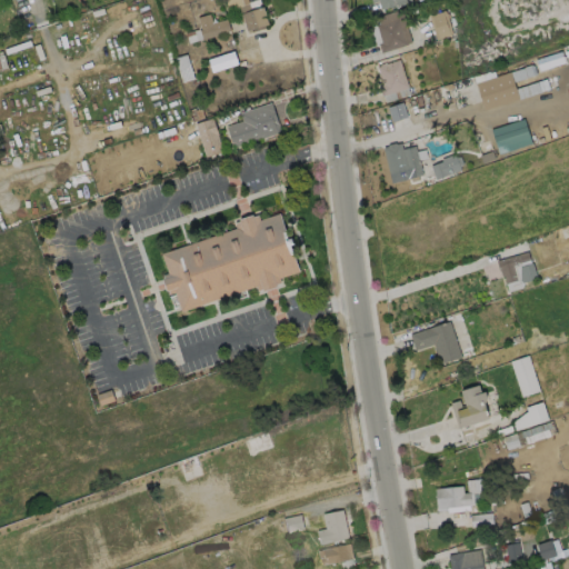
[(248,0),(252,11),(265,8),(270,25),(248,31),(243,15),(242,15),(241,8),(239,9),(238,7),(230,10),(227,0),(248,0)]
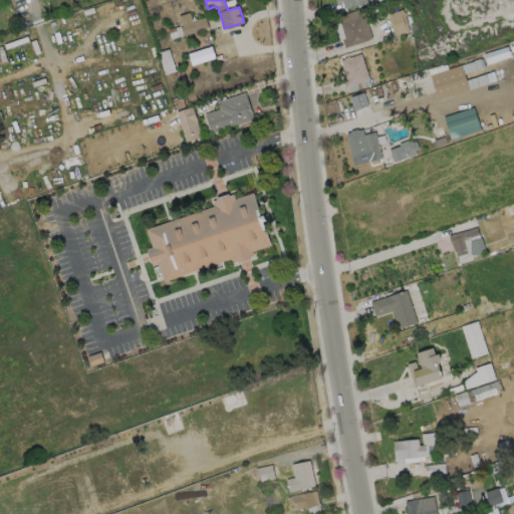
[(372,0),(373,2),(357,7),(356,5),(345,9),(343,1),(337,3),(336,0),(372,0)]
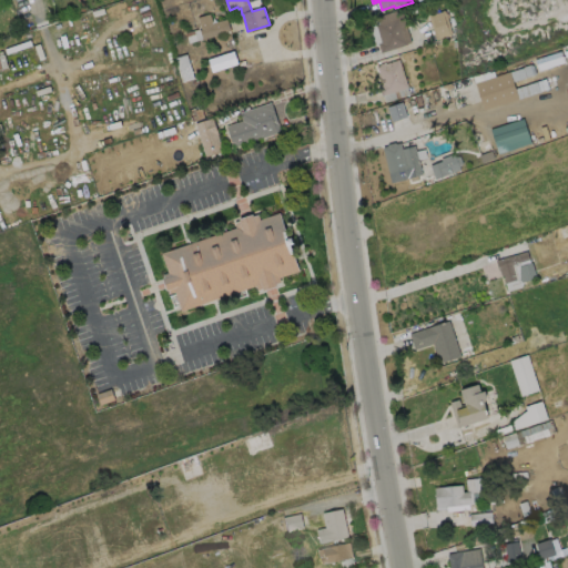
[(411,41),(401,11),(368,21),(378,51),(411,41)]
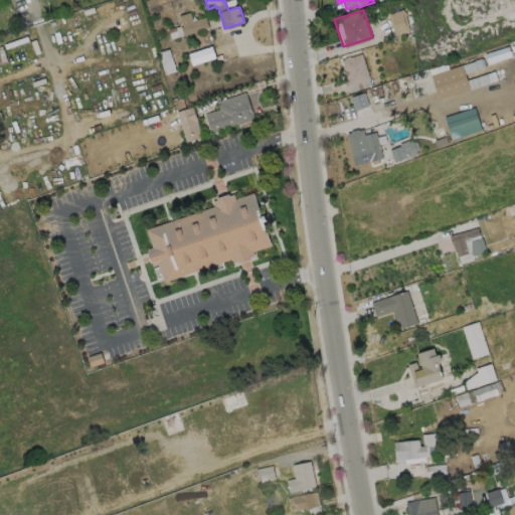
[(169,29),(171,38),(208,29),(206,17),(193,20),(191,12),(178,16),(180,26),(169,29)]
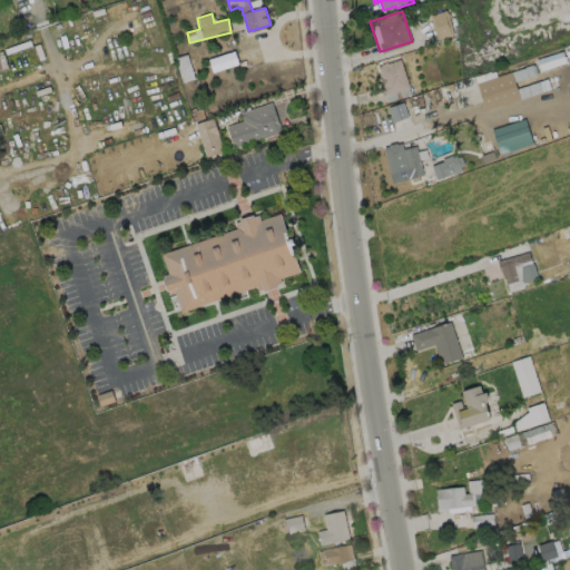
[(438,37),(450,35),(448,20),(444,21),(443,15),(433,17),(438,37)]
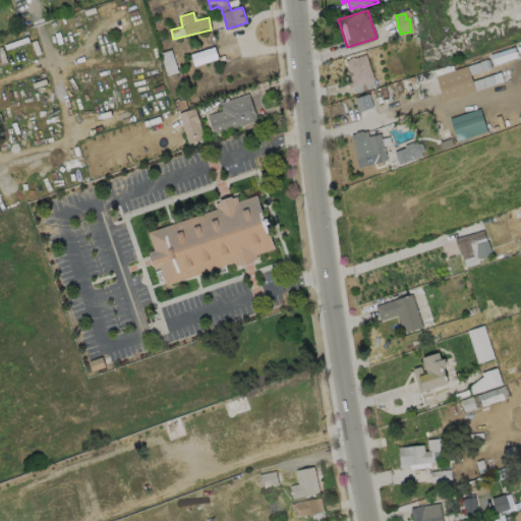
[(190,53),(193,65),(218,59),(215,47),(190,53)]
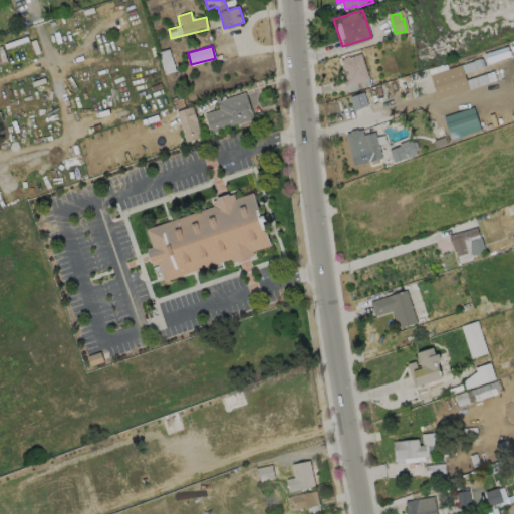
[(510,56),(507,46),(484,53),(487,63),(510,56)]
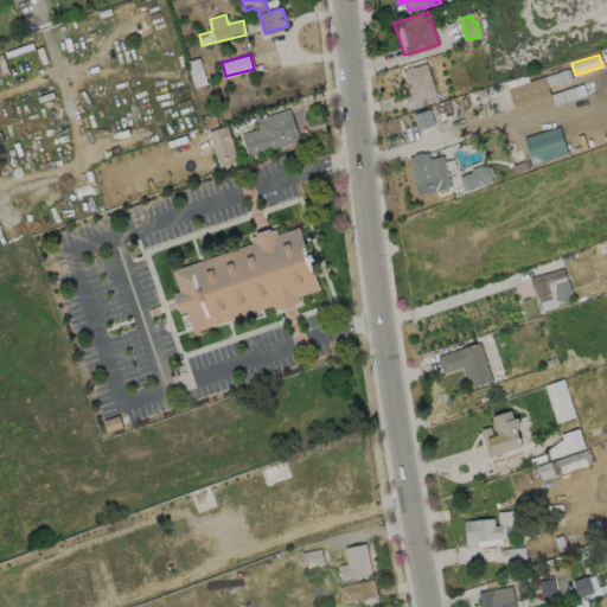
[(186,61),(193,87),(206,83),(199,57),(186,61)]
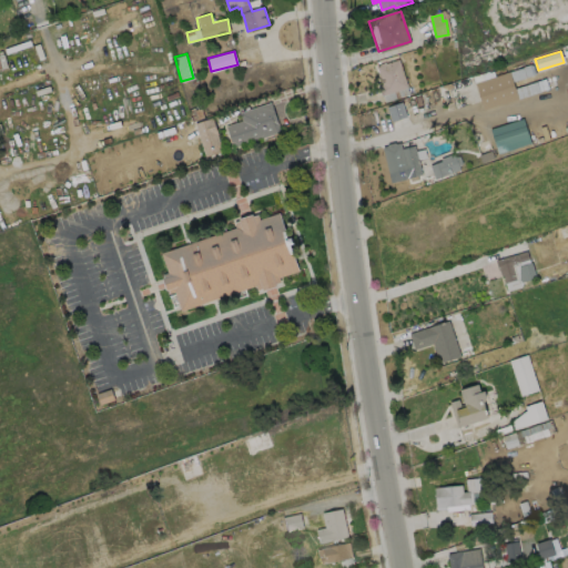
[(382,100),(407,95),(402,60),(376,64),(382,100)]
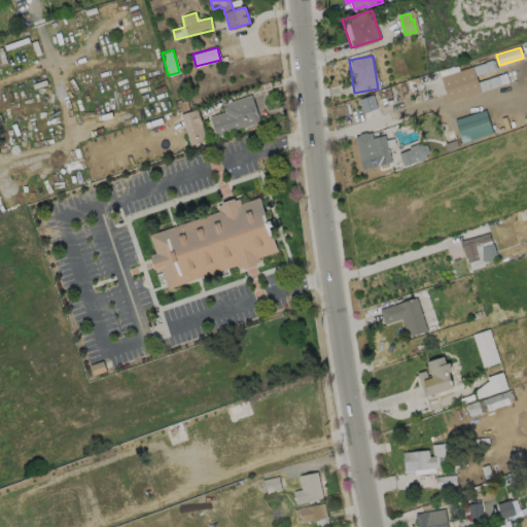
[(508,83),(505,74),(478,81),(473,67),(441,75),(448,100),(508,83)]
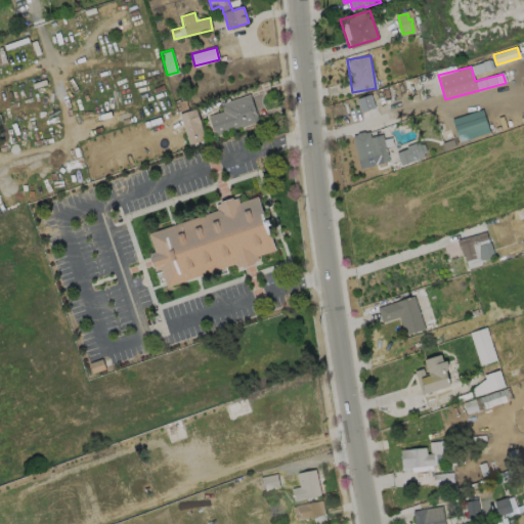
[(222,101),(224,112),(209,115),(214,135),(259,124),(252,94),(222,101)]
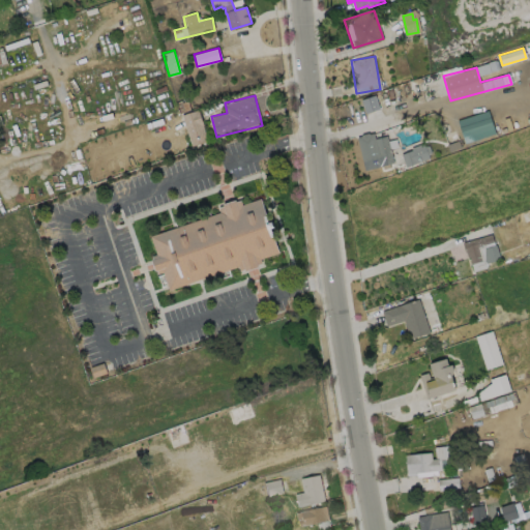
[(379,109),(375,95),(361,99),(364,113),(379,109)]
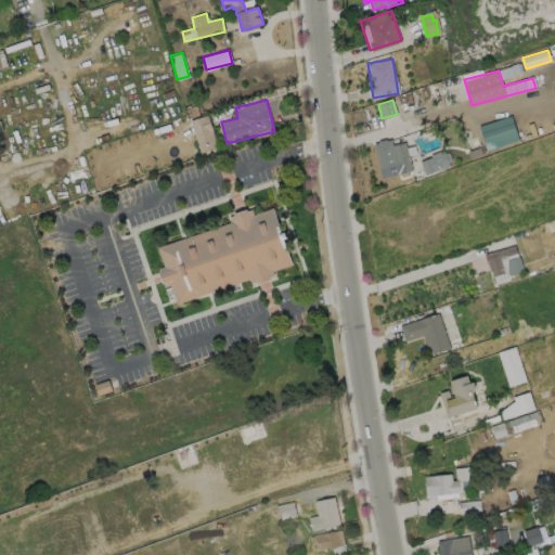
[(202,154),(218,149),(207,114),(190,120),(202,154)]
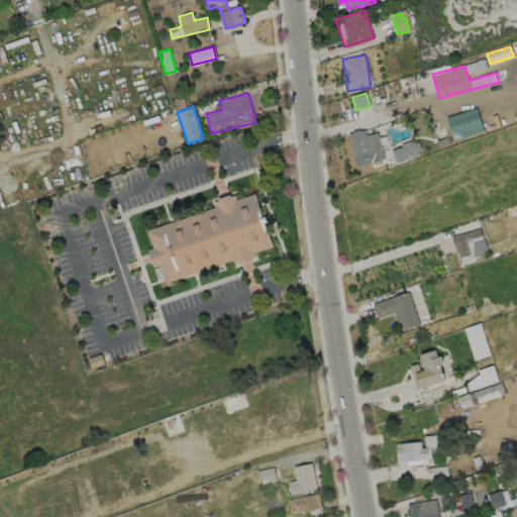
[(452,138),(483,129),(477,108),(445,117),(452,138)]
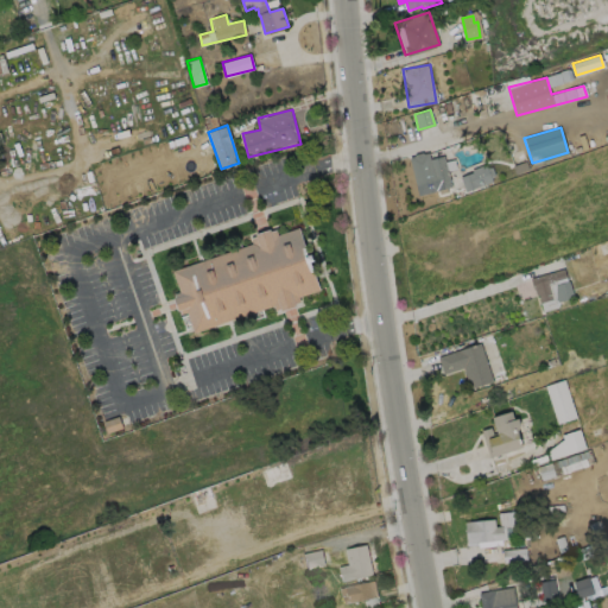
[(454,185),(447,158),(434,162),(430,151),(410,157),(419,194),(454,185)]
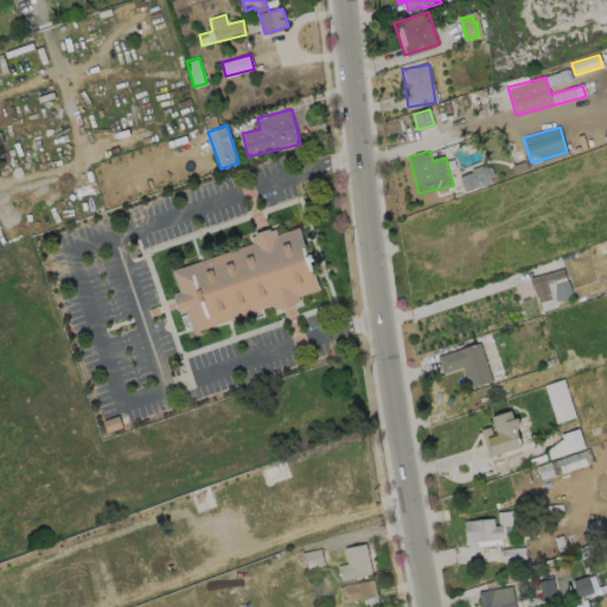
[(497,180),(491,164),(459,176),(465,191),(497,180)]
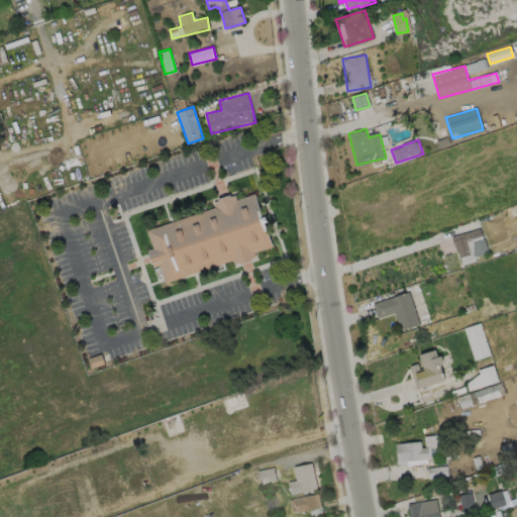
[(145,228),(160,282),(272,251),(255,191),(213,203),(215,210),(145,228)]
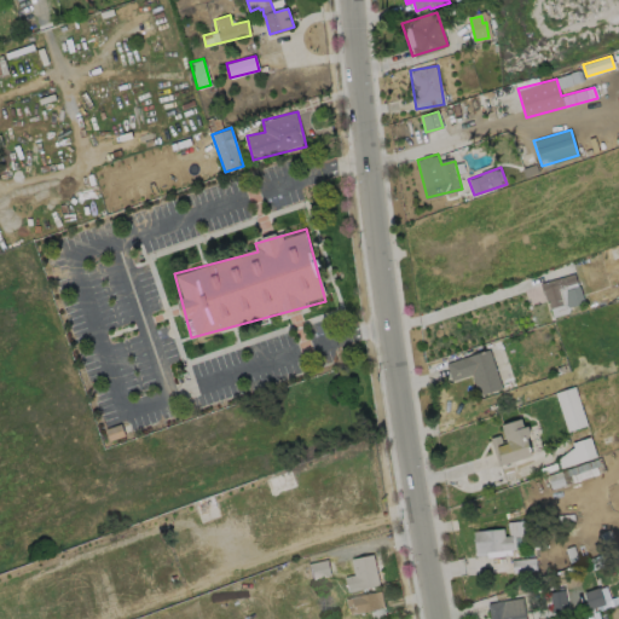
[(566,289),(577,285),(574,273),(541,282),(550,316),(571,310),(566,289)]
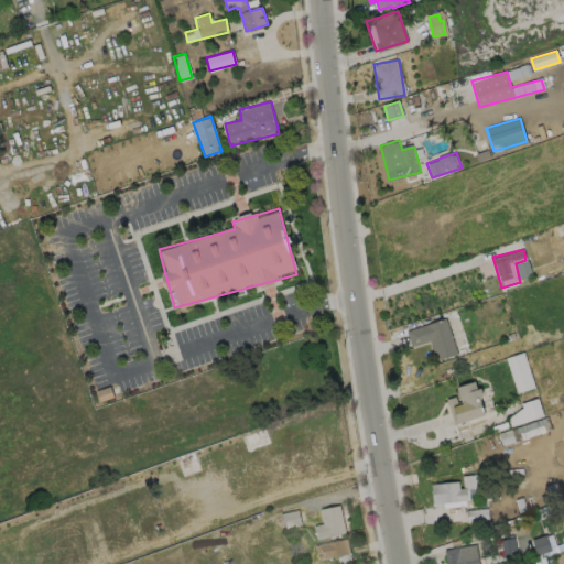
[(408,331),(413,347),(430,342),(435,359),(457,353),(445,317),(408,331)]
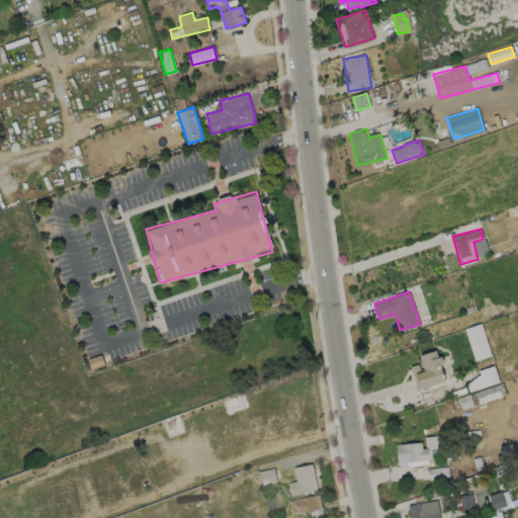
[(476,360),(492,355),(481,323),(464,329),(476,360)]
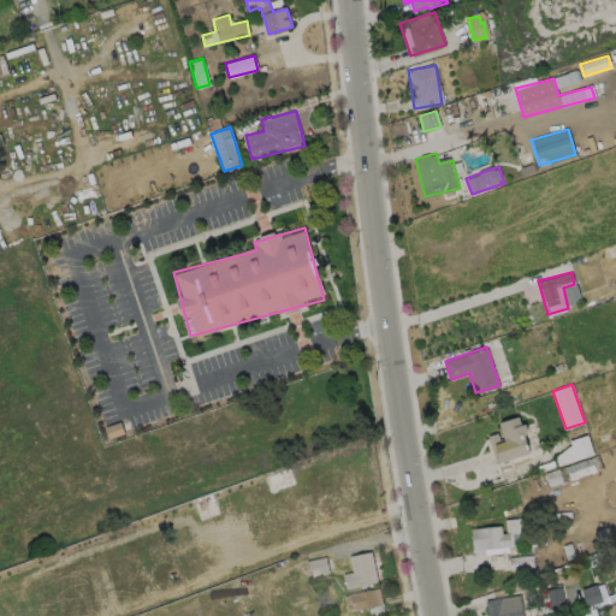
[(495,461),(529,455),(522,416),(499,421),(502,434),(490,437),(495,461)]
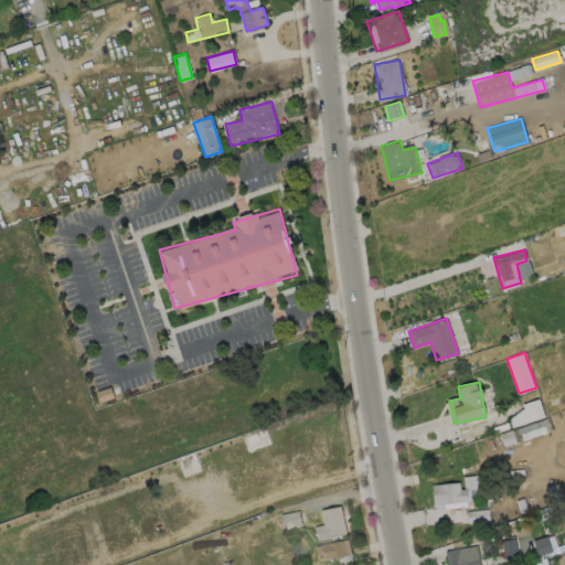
[(113,397),(98,402),(95,391),(109,386),(113,397)]
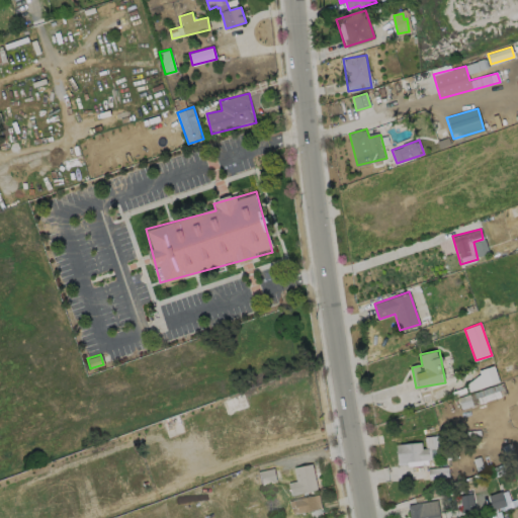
[(499,381),(467,391),(465,383),(480,373),(478,369),(494,364),(499,381)]
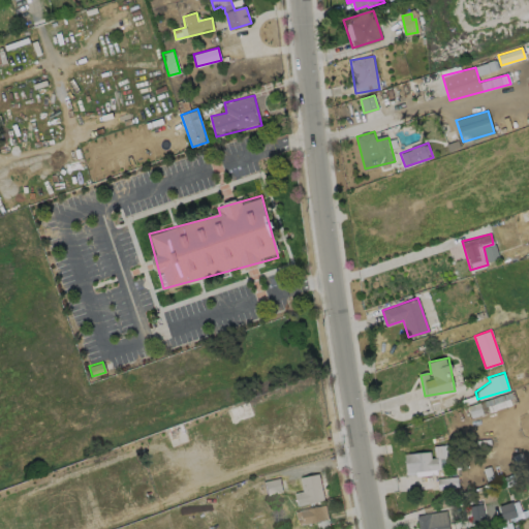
[(518,402),(514,391),(467,407),(471,417),(518,402)]
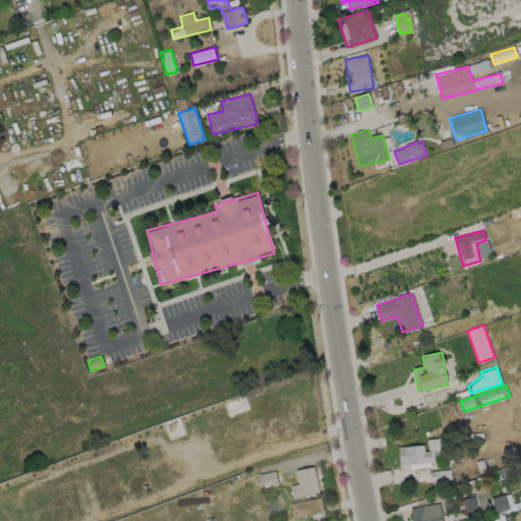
[(398,447),(400,467),(443,463),(441,439),(428,440),(428,444),(398,447)]
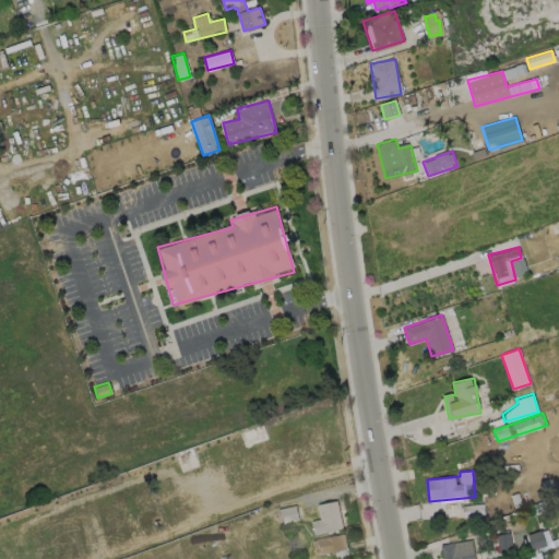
[(342,528),(337,500),(318,503),(320,518),(311,519),(313,534),(342,528)]
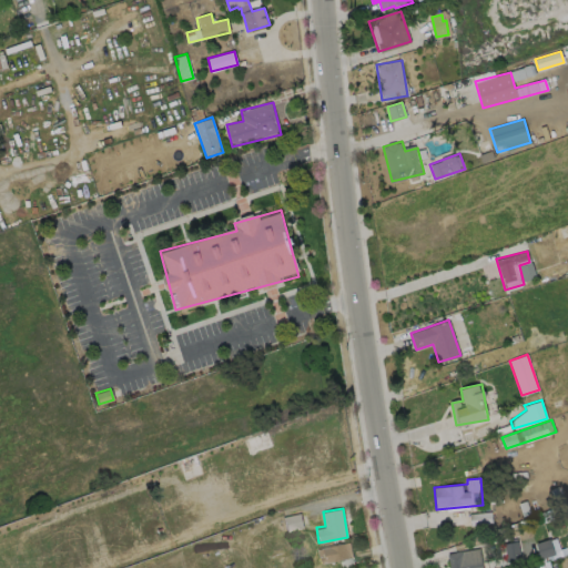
[(470,524),(490,524),(490,513),(470,513),(470,524)]
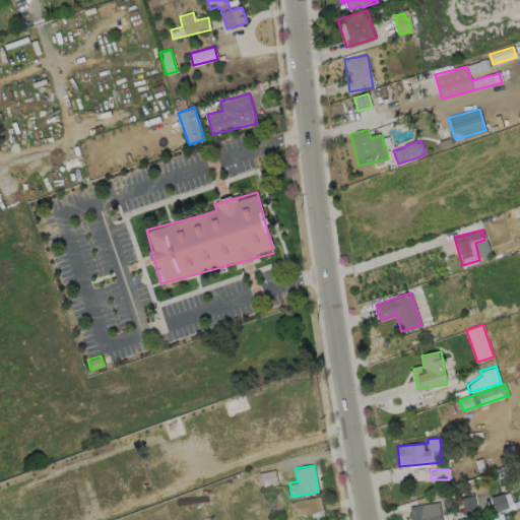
[(256,486),(278,482),(275,470),(254,474),(256,486)]
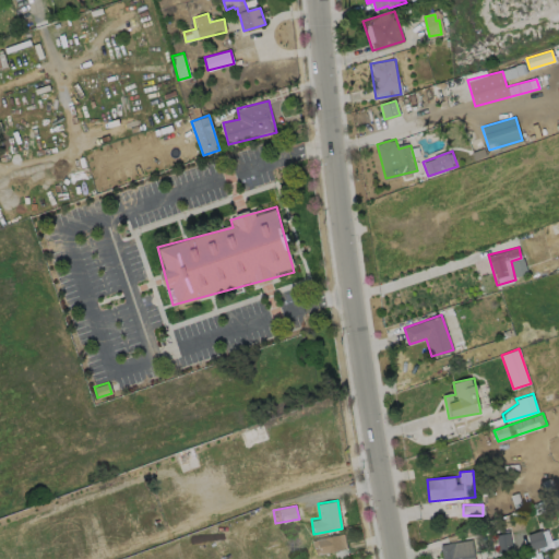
[(546,528),(526,535),(532,550),(551,544),(546,528)]
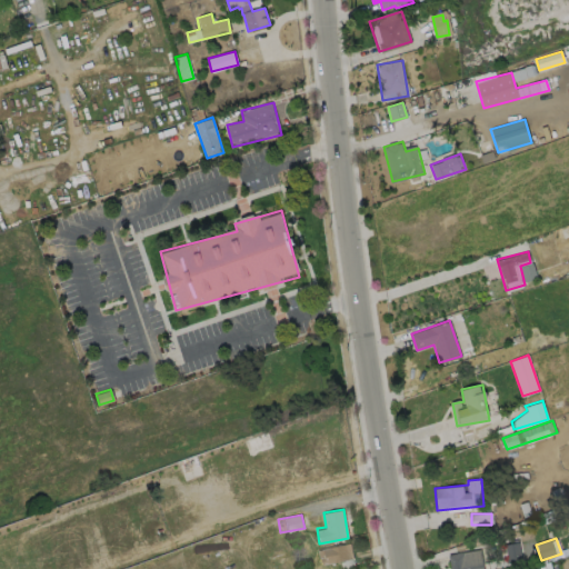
[(353,559),(350,542),(319,548),(322,565),(353,559)]
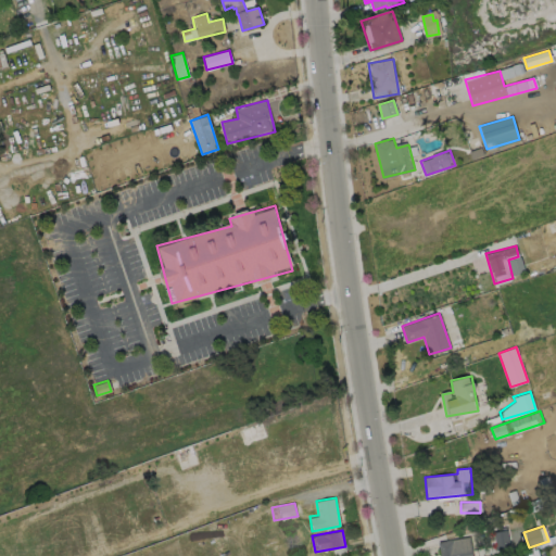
[(495,548),(509,547),(507,530),(493,531),(495,548)]
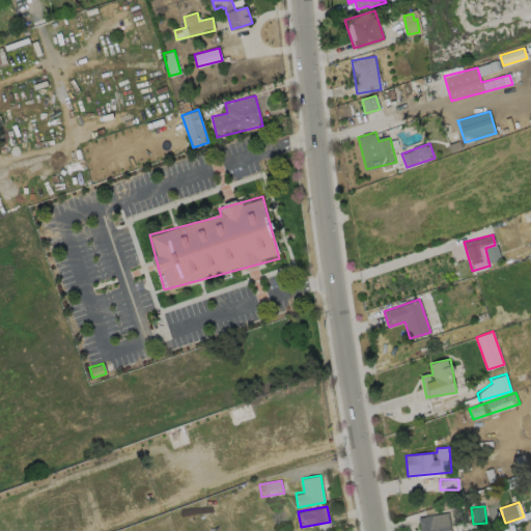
[(415,519),(417,530),(450,530),(447,512),(415,519)]
